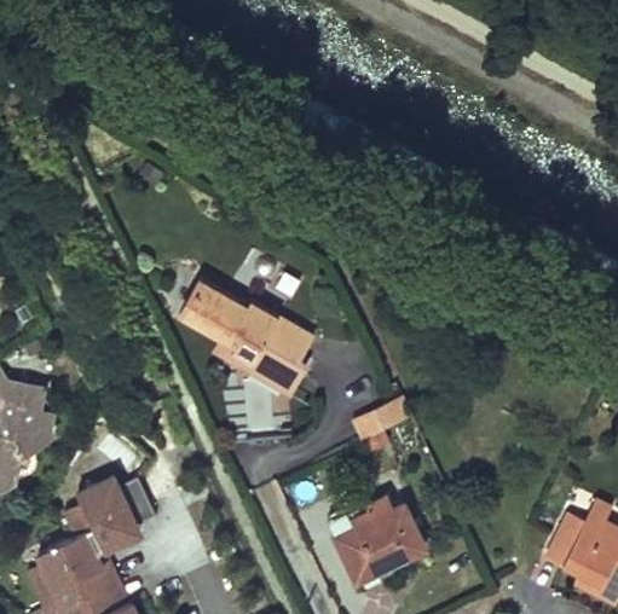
[(254,308),(250,314),(204,287),(183,322),(221,345),(237,355),(234,359),(253,371),(255,369),(264,353),(299,374),(316,345),(254,308)]
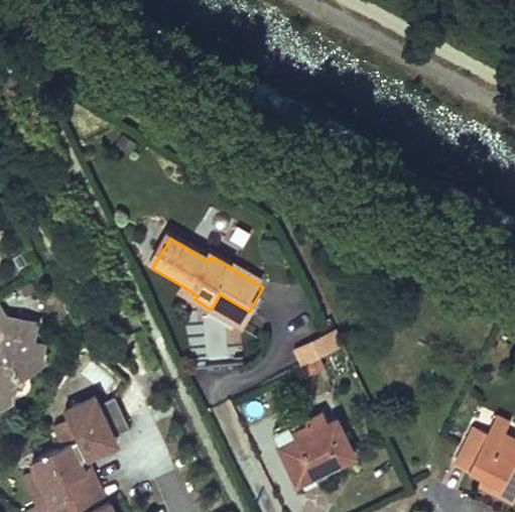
[(182,291),(195,299),(198,296),(184,287),(182,291)]
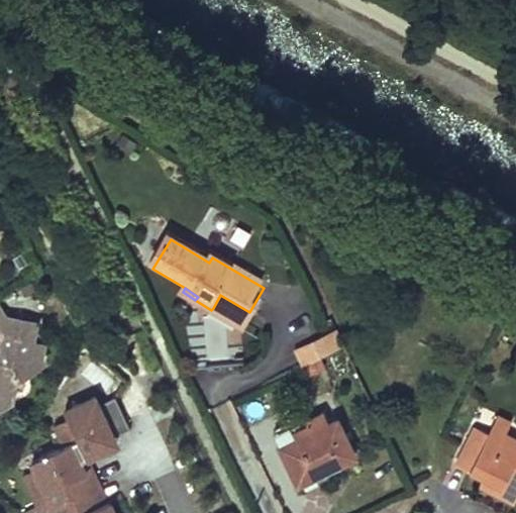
[(220,295),(213,308),(242,324),(249,312),(220,295)]
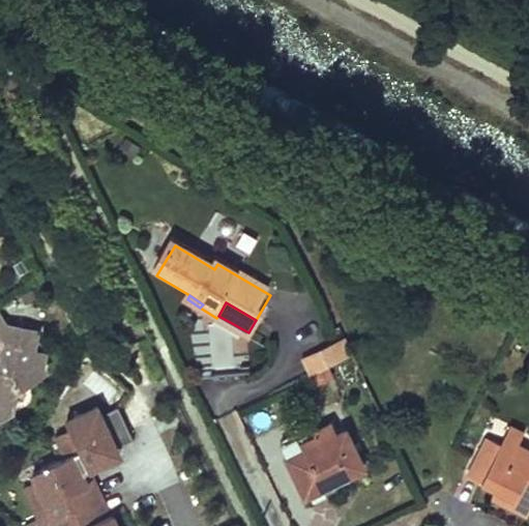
[(1,326),(0,324),(0,417),(8,413),(15,385),(23,387),(26,371),(38,374),(41,355),(30,353),(34,333),(1,326)]
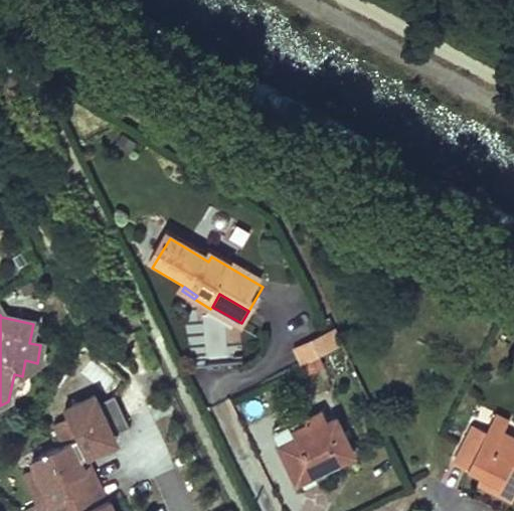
[(343,352),(336,337),(319,345),(326,360),(343,352)]
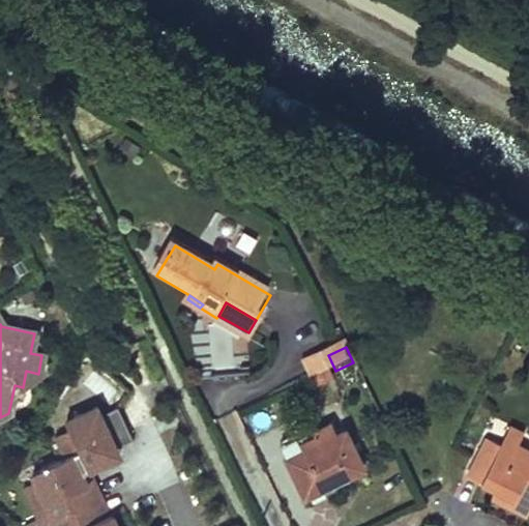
[(302,368),(310,383),(335,371),(328,355),(302,368)]
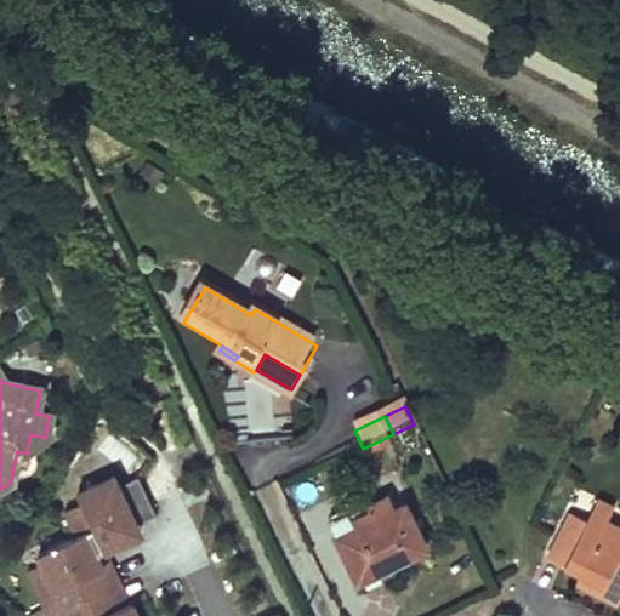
[(141,615),(135,600),(131,602),(109,554),(147,539),(142,526),(157,519),(137,475),(124,482),(118,469),(70,490),(77,503),(60,512),(70,537),(33,554),(38,566),(24,572),(44,615),(141,615)]
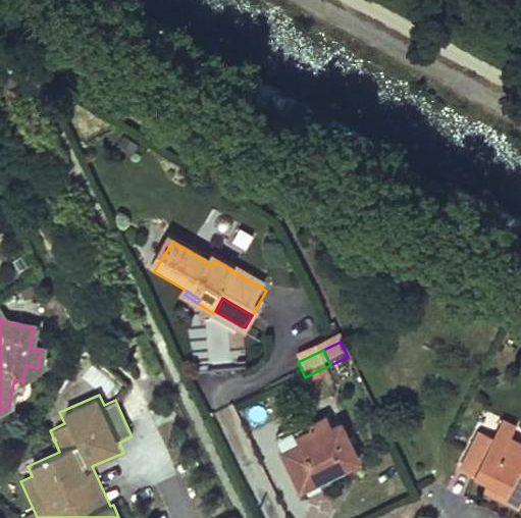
[(511,442),(515,430),(502,424),(491,443),(506,450),(511,442)]
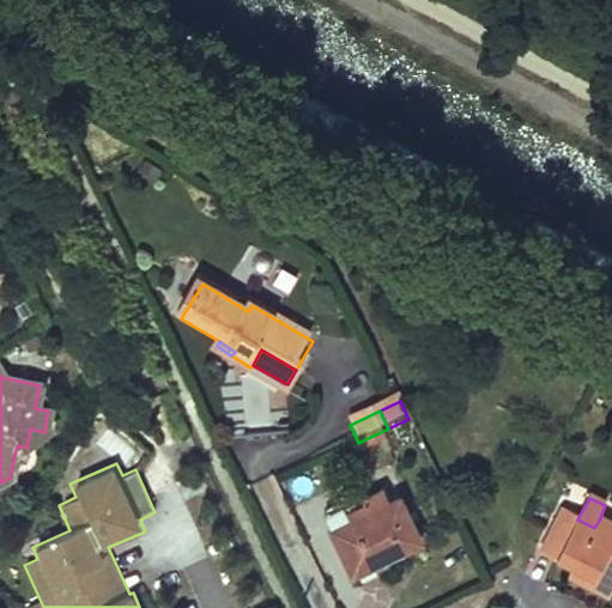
[(331,533),(351,577),(419,545),(398,499),(361,520),(335,530),(331,533)]
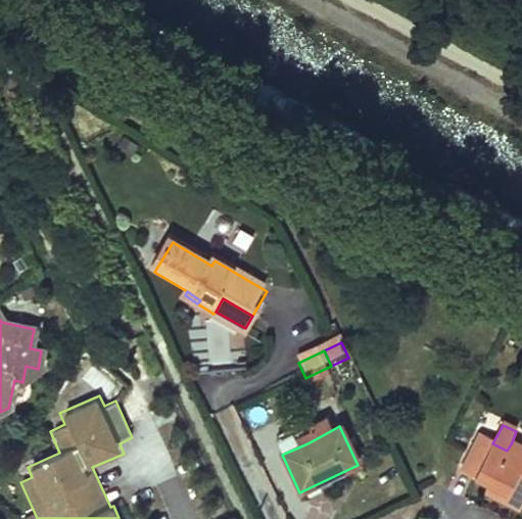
[(307,443),(300,429),(280,438),(286,453),(307,443)]
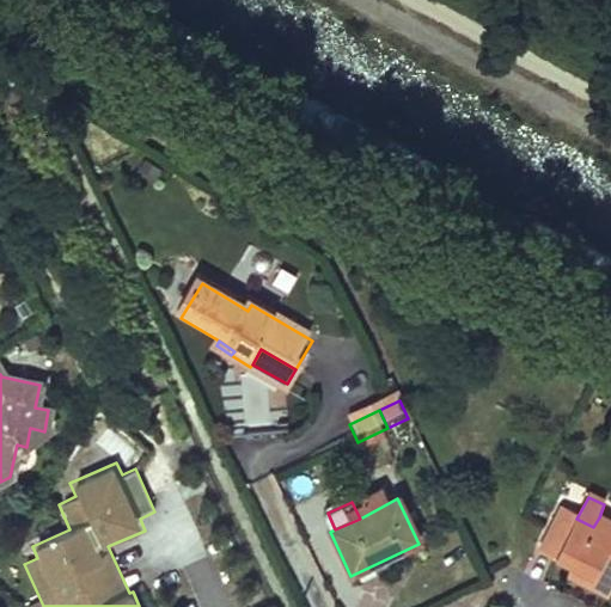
[(576,519),(562,512),(541,555),(570,569),(596,582),(590,594),(606,604),(610,594),(610,523),(599,517),(593,527),(576,519)]
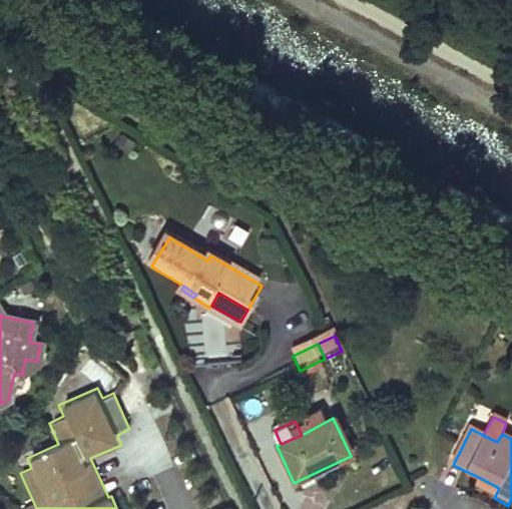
[(499,488),(478,477),(474,488),(483,492),(494,498),(499,488)]
